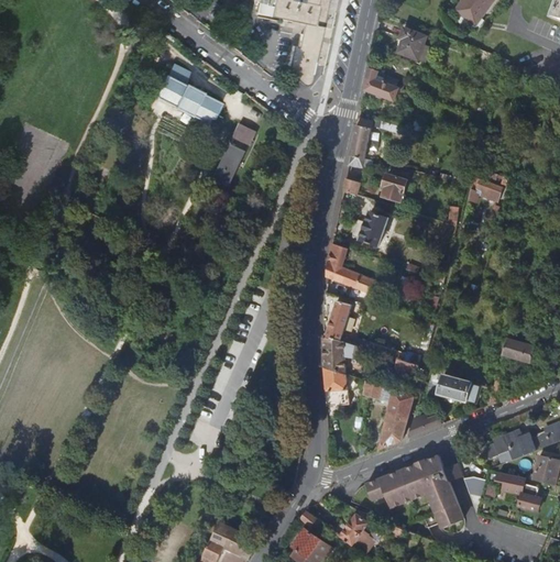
[(300,23),(305,0),(259,0),(255,13),(300,23)]
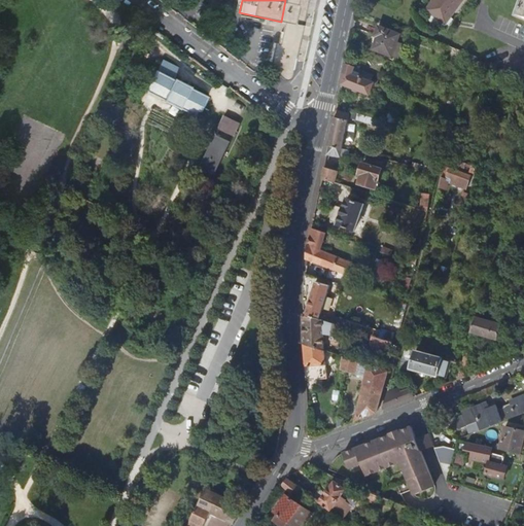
[(285,0),(281,22),(300,26),(302,16),(305,5),(305,0),(285,0)]
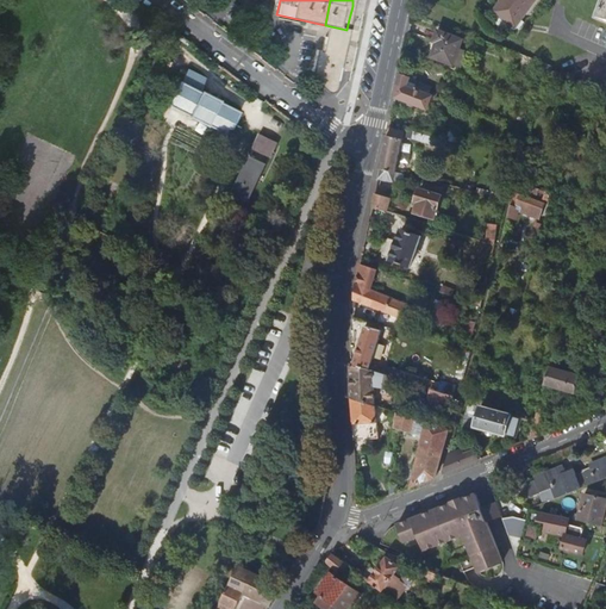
[(501,0),(494,11),(514,26),(533,0),(501,0)]
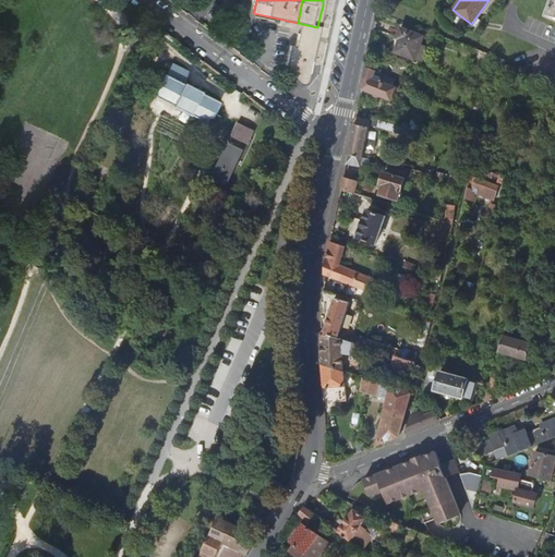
[(544,0),(539,15),(554,21),(554,0),(544,0)]
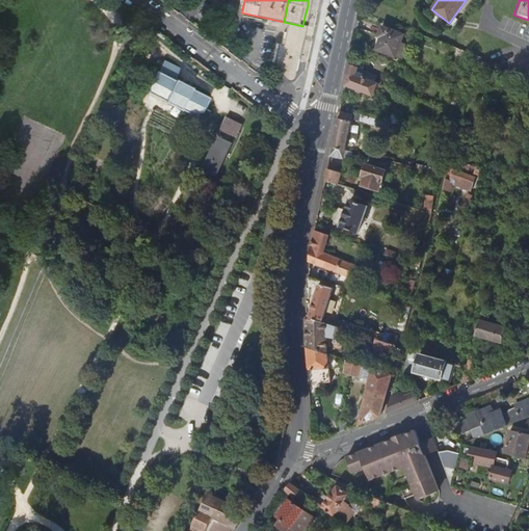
[(302,26),(284,22),(283,26),(279,44),(298,49),(301,30),(302,26)]
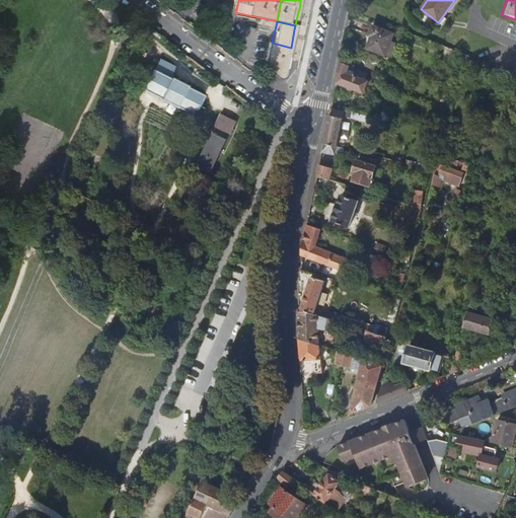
[(370,26),(366,38),(369,39),(365,49),(383,56),(391,33),(370,26)]
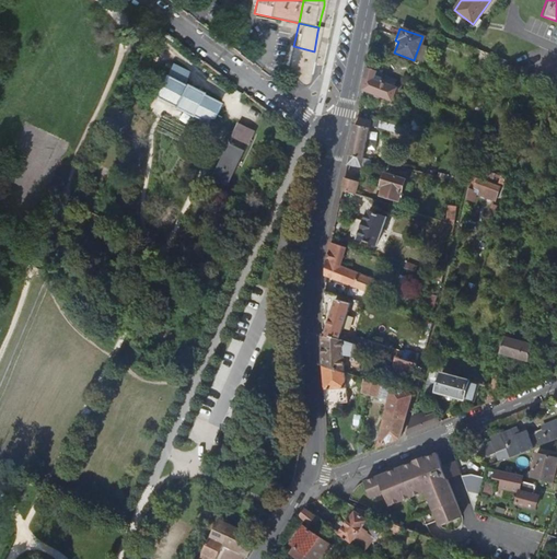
[(166,66),(164,69),(161,76),(159,74),(148,95),(165,104),(206,126),(216,104),(197,93),(197,92),(181,83),(184,74),(166,66)]
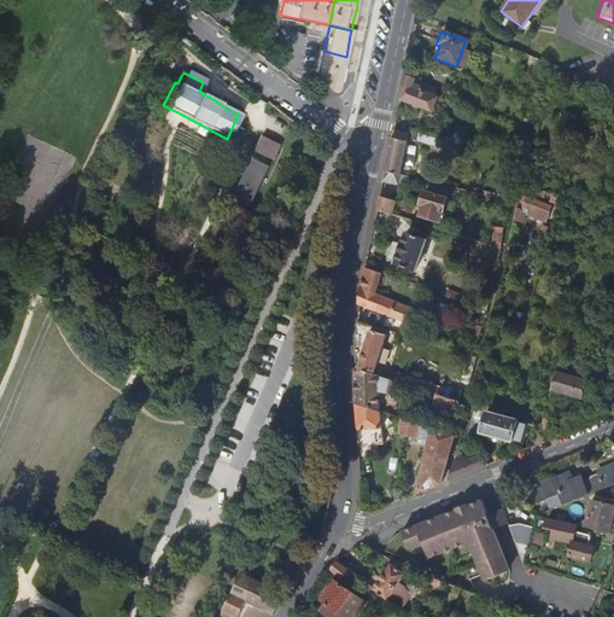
[(430,111),(436,95),(433,94),(411,86),(414,80),(414,77),(402,73),(401,82),(397,97),(397,98),(430,111)]
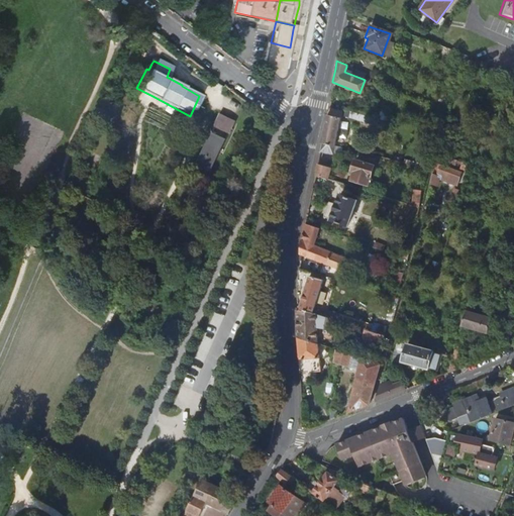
[(344,72),(363,79),(364,74),(346,67),(344,72)]
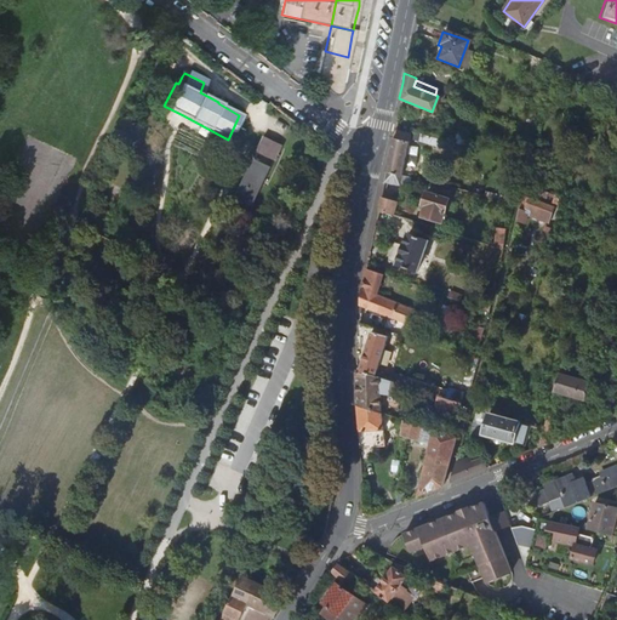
[(398,181),(409,132),(393,129),(387,158),(383,175),(382,181),(396,185),(398,181)]
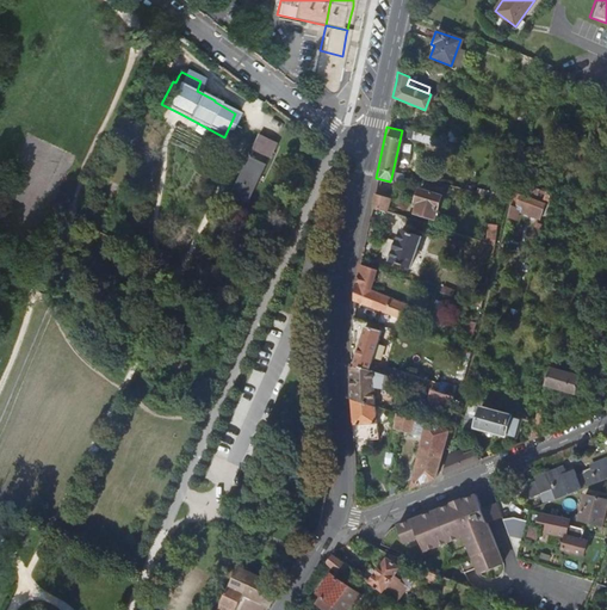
[(410,137),(434,145),(435,137),(413,131),(410,137)]
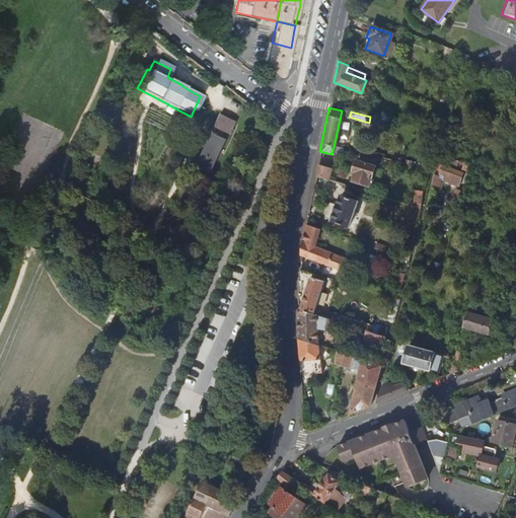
[(232,123),(218,116),(206,140),(219,147),(232,123)]
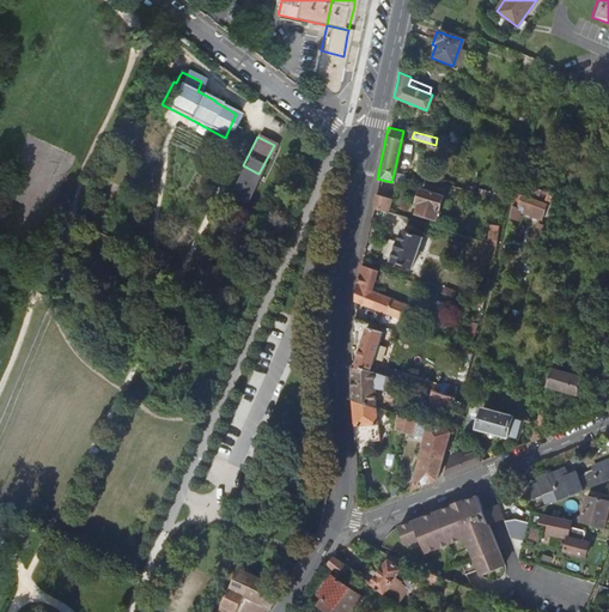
[(544,216),(547,217),(553,195),(553,194),(527,185),(525,187),(535,192),(534,194),(549,199),(544,216)]
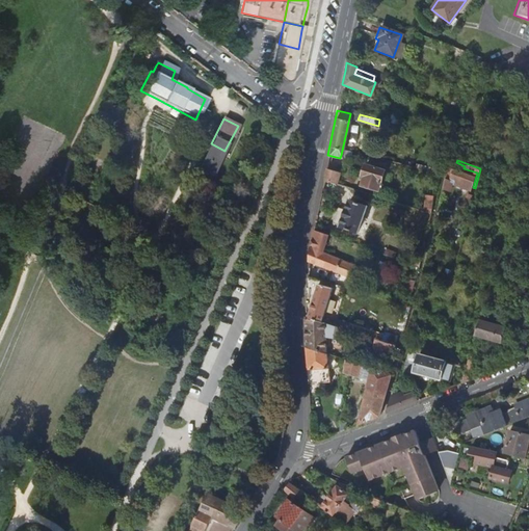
[(364,163),(361,174),(363,175),(361,184),(376,190),(384,169),(364,163)]
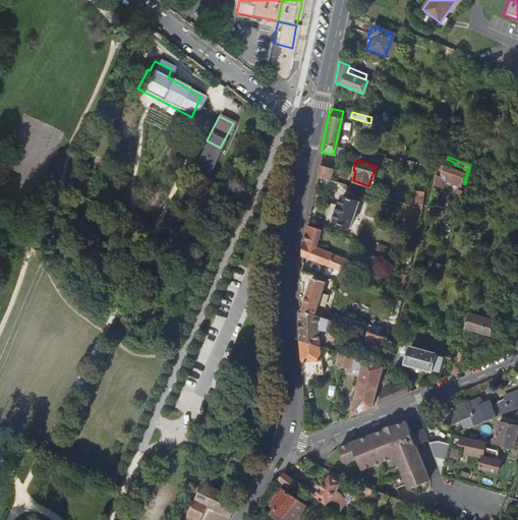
[(331,168),(319,165),(315,176),(329,180),(331,168)]
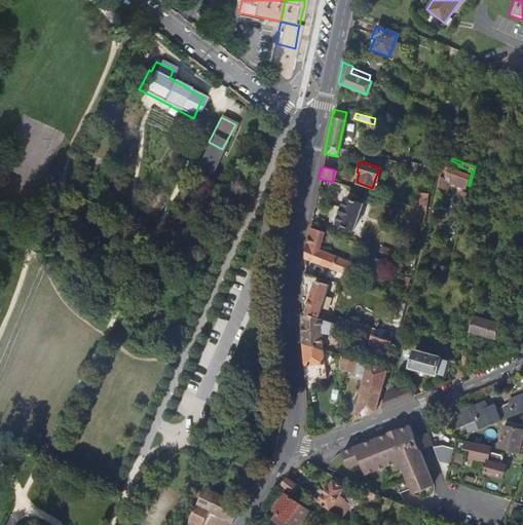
[(445,175),(445,176),(464,184),(468,175),(448,167),(445,175)]
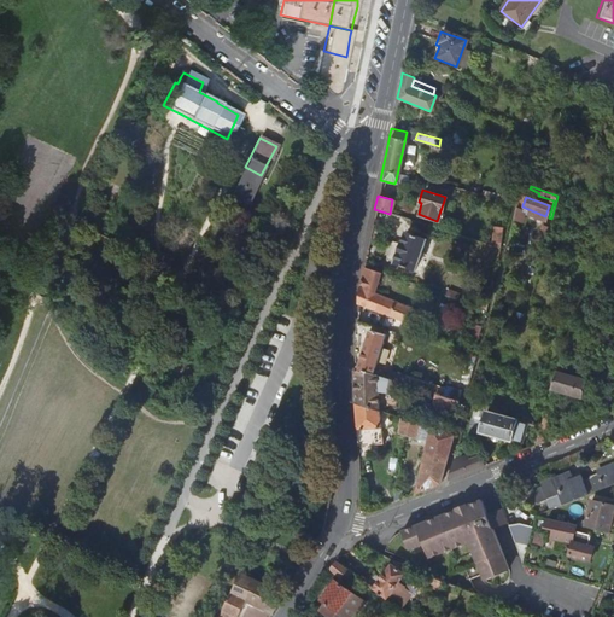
[(522,210),(515,208),(513,219),(520,221),(522,210)]
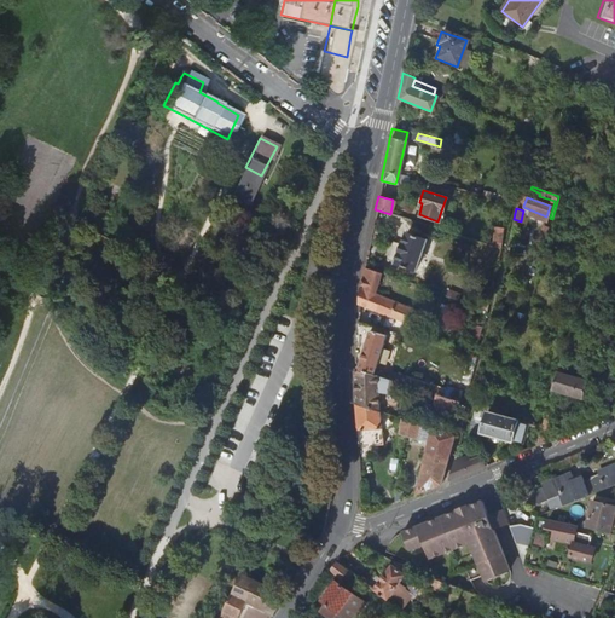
[(493,223),(489,244),(499,248),(503,224),(493,223)]
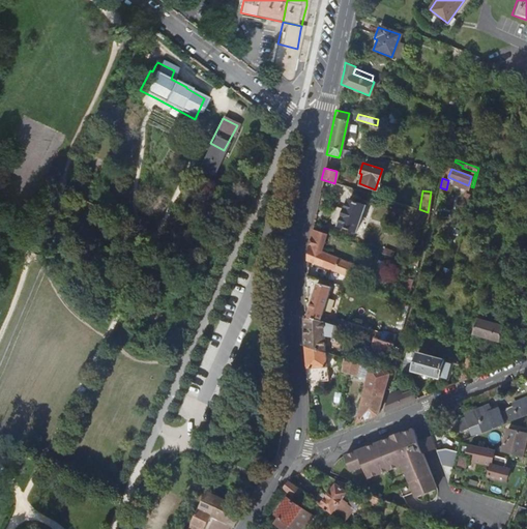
[(347,199),(344,209),(335,206),(330,221),(339,224),(338,225),(355,231),(364,204),(347,199)]
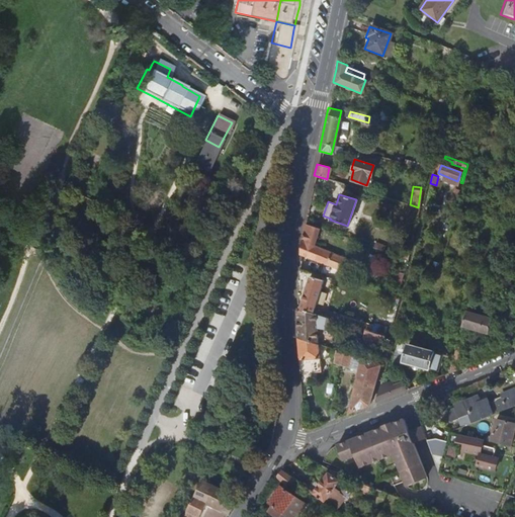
[(327,265),(323,277),(340,282),(349,260),(313,246),(318,229),(304,224),(301,241),(299,251),(298,254),(327,265)]
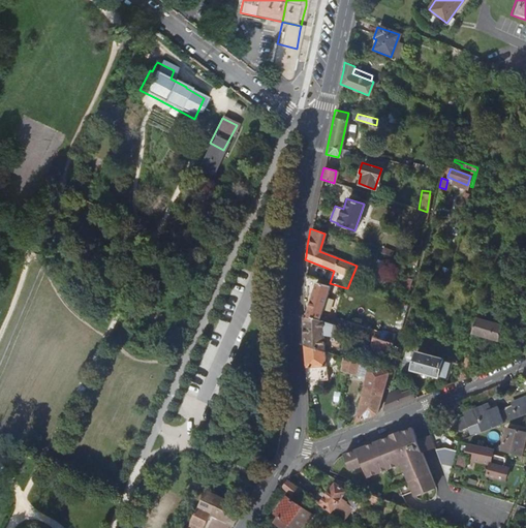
[(315,282),(305,316),(318,320),(329,286),(315,282)]
